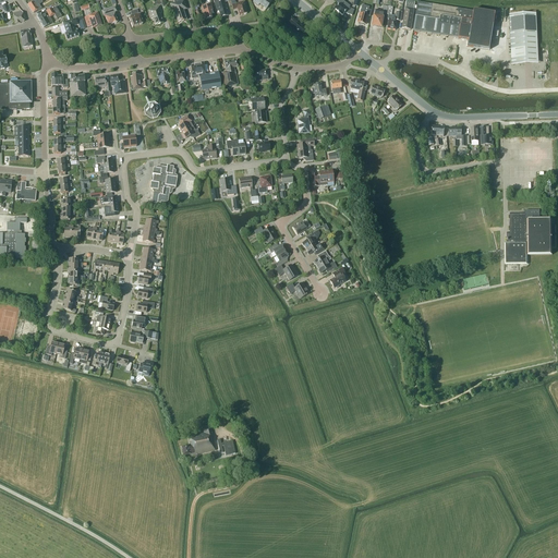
[(41,9),(39,4),(43,2),(40,0),(35,0),(28,4),(34,13),(38,10),(39,11),(41,9)]
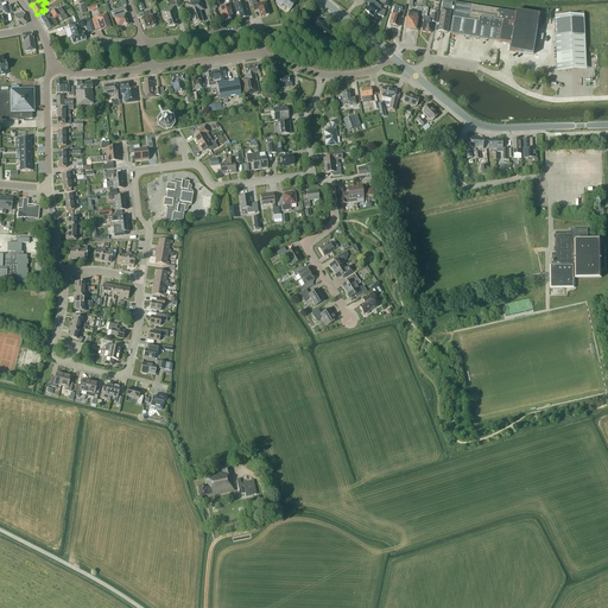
[(201,0),(189,0),(190,4),(185,5),(190,18),(192,18),(194,25),(203,23),(200,12),(204,11),(201,0)]
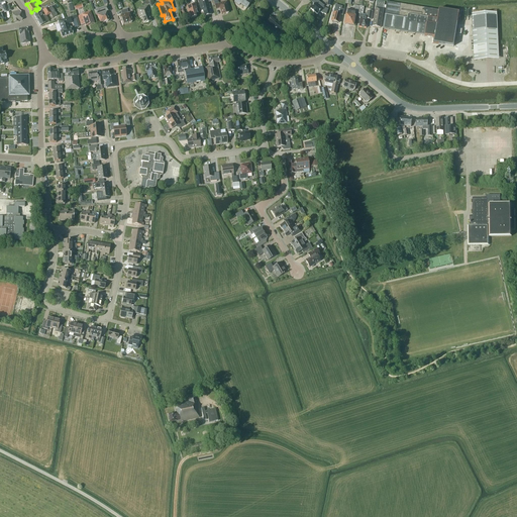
[(208,2),(213,1),(212,0),(201,0),(198,1),(202,11),(203,11),(204,16),(211,14),(209,9),(210,9),(209,5),(208,2)]
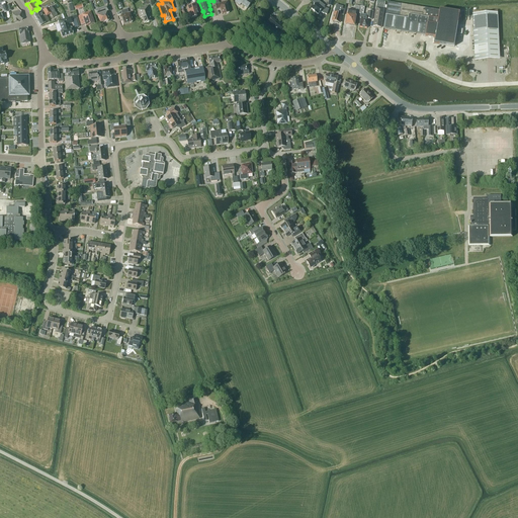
[(218,0),(212,0),(213,1),(216,9),(221,8),(223,14),(226,13),(227,14),(229,13),(229,12),(230,12),(227,1),(219,4),(218,0)]
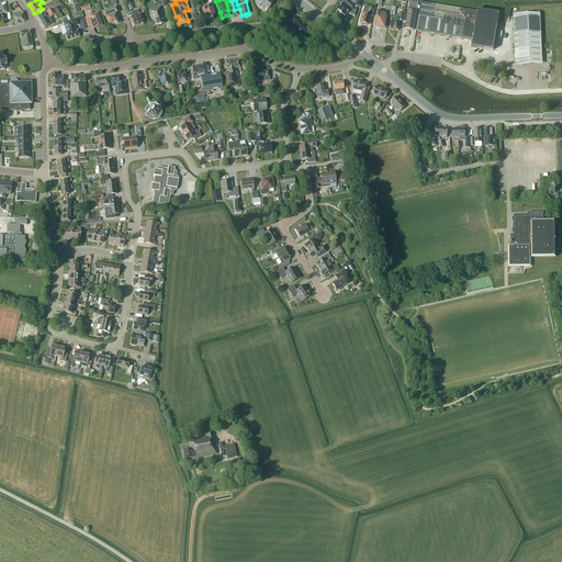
[(256,0),(255,2),(260,6),(261,4),(268,9),(273,1),(273,0),(256,0)]
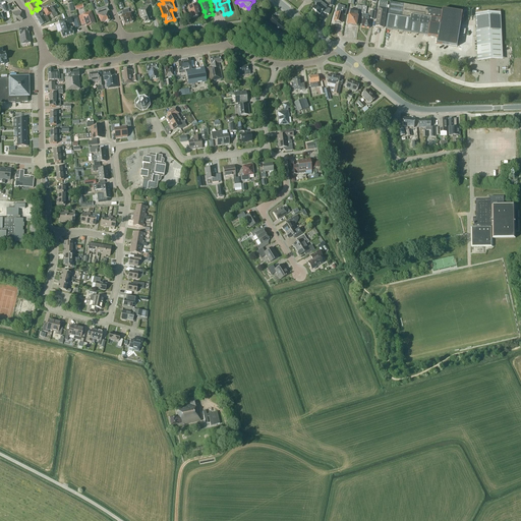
[(329,14),(331,9),(325,7),(322,5),(324,3),(319,0),(315,0),(314,2),(316,4),(313,9),(320,14),(322,12),(329,14)]
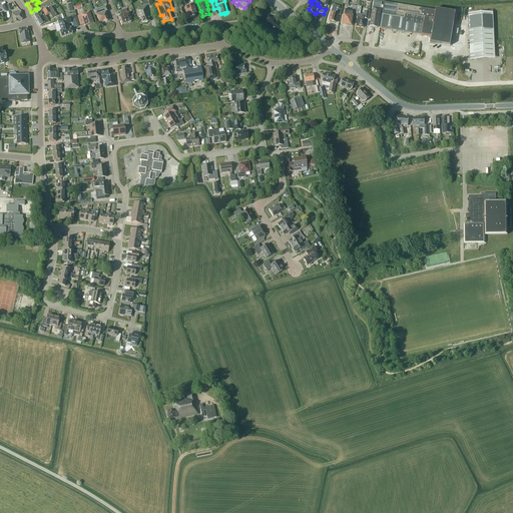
[(374,1),(373,7),(369,26),(377,28),(382,2),(374,1)]
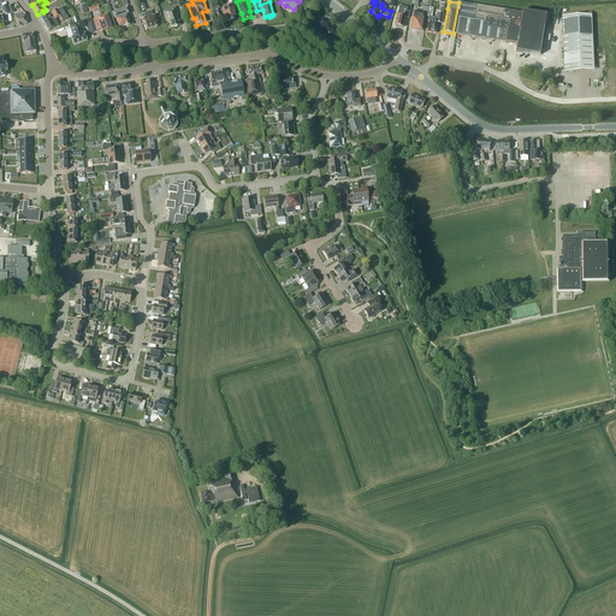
[(456,34),(484,39),(490,7),(461,3),(456,34)]
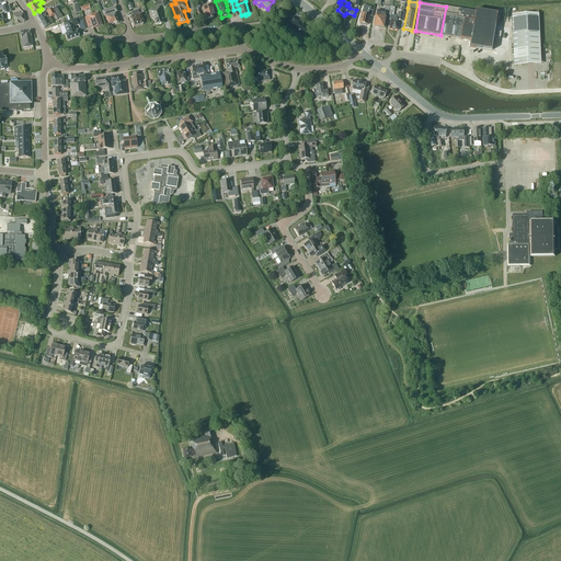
[(208,20),(209,19),(209,20),(213,19),(213,18),(212,14),(215,13),(212,3),(202,7),(203,10),(205,15),(206,20),(208,19),(208,20)]
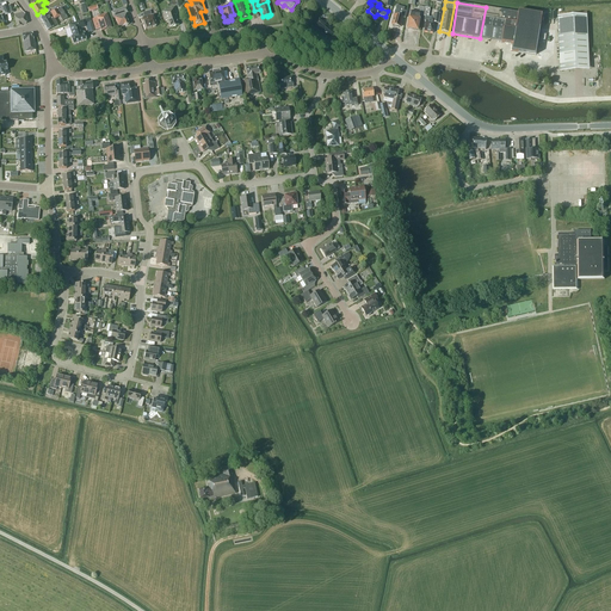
[(62,22),(68,18),(66,16),(61,7),(59,8),(57,10),(56,8),(41,18),(48,31),(57,25),(55,19),(60,17),(62,22)]
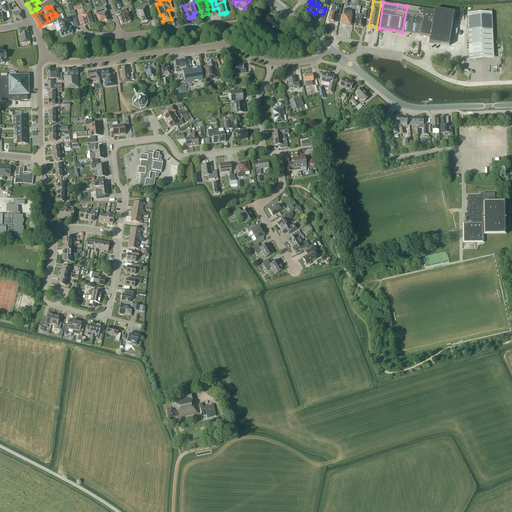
[(105,12),(108,11),(106,6),(93,11),(95,15),(96,15),(97,18),(98,17),(99,22),(103,21),(104,22),(108,20),(105,12)]
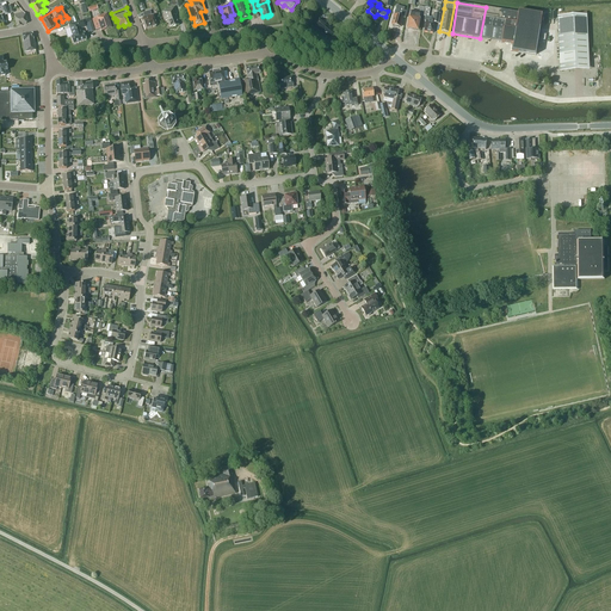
[(170,28),(178,25),(176,16),(177,14),(174,7),(162,12),(166,22),(167,20),(170,28)]
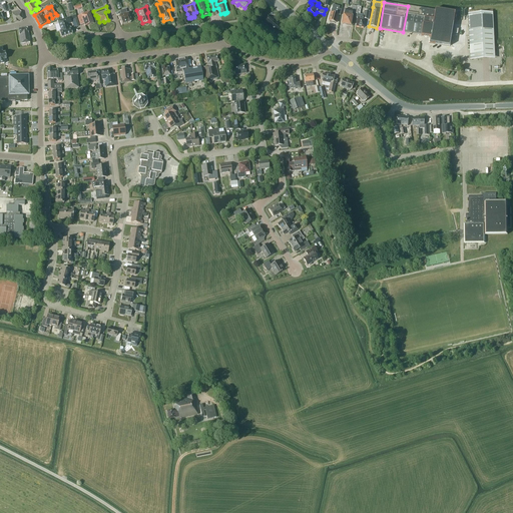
[(345,9),(345,11),(343,24),(350,25),(353,12),(355,13),(356,6),(353,6),(352,10),(345,9)]
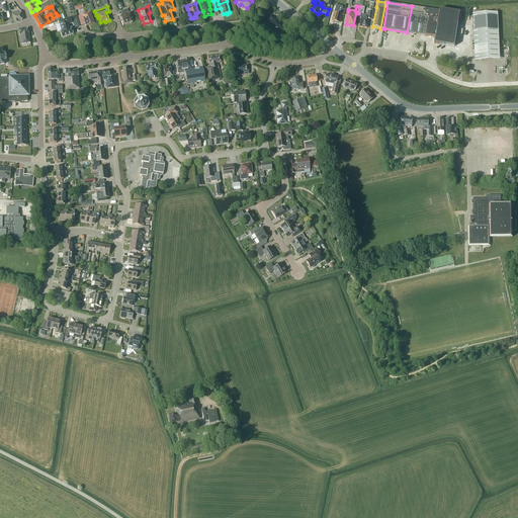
[(367,15),(363,14),(364,7),(360,6),(359,13),(360,14),(360,18),(361,18),(360,26),(367,27),(368,19),(371,20),(372,11),(368,10),(367,15)]
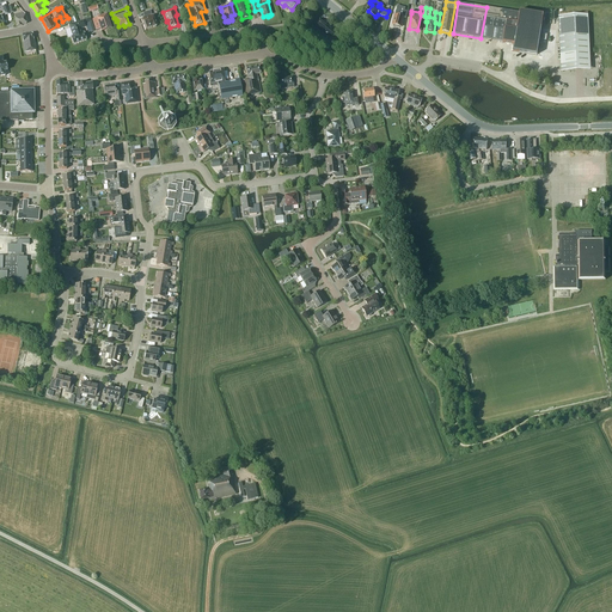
[(524,13),(487,7),(481,38),(526,46),(531,17),(524,16),(524,13)]
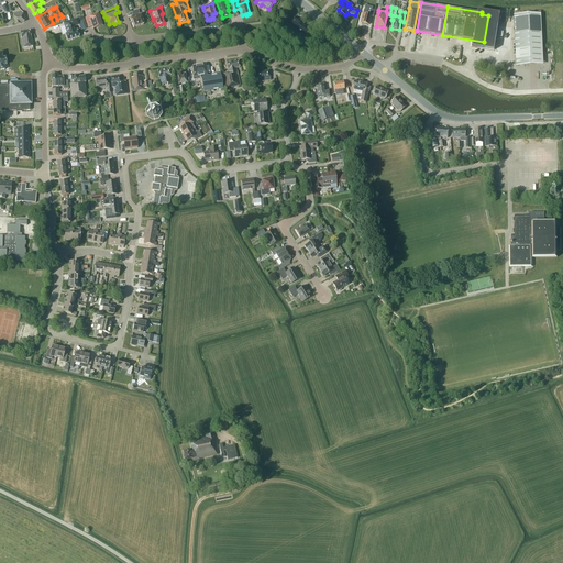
[(140,25),(144,23),(142,14),(140,14),(139,10),(132,12),(133,15),(131,17),(132,20),(133,20),(135,26),(140,24),(140,25)]
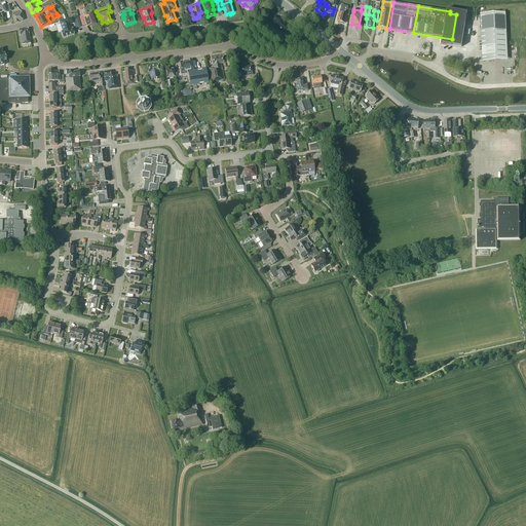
[(348,15),(350,10),(347,9),(346,10),(341,9),(340,13),(339,12),(338,16),(339,17),(337,22),(344,24),(346,15),(348,15)]
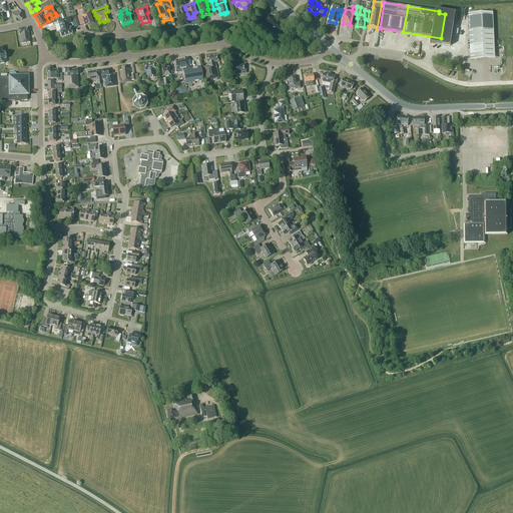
[(21,20),(22,19),(21,12),(20,11),(19,11),(12,12),(14,23),(18,21),(21,20)]
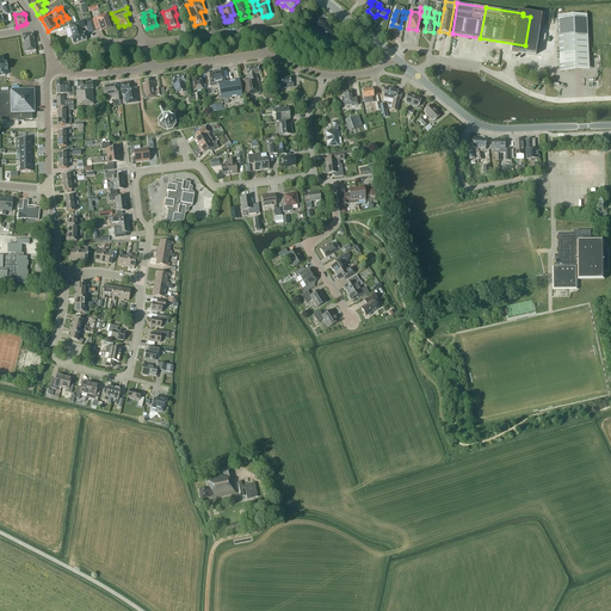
[(102,31),(111,28),(106,14),(92,19),(97,30),(100,29),(102,31)]
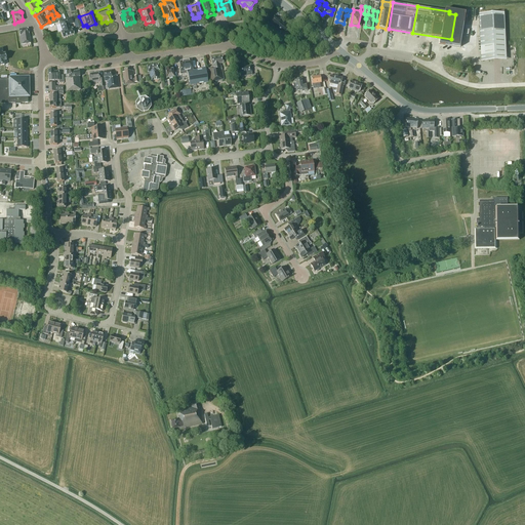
[(505,13),(479,14),(481,62),(507,61),(505,13)]
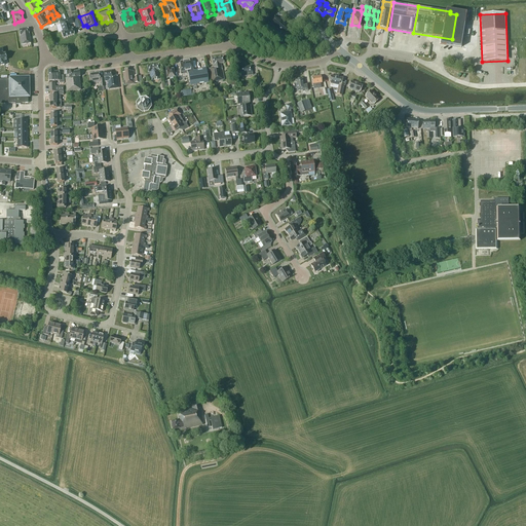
[(78,15),(60,22),(63,31),(61,32),(63,38),(74,34),(72,28),(71,29),(70,25),(74,24),(73,21),(79,19),(78,15)]
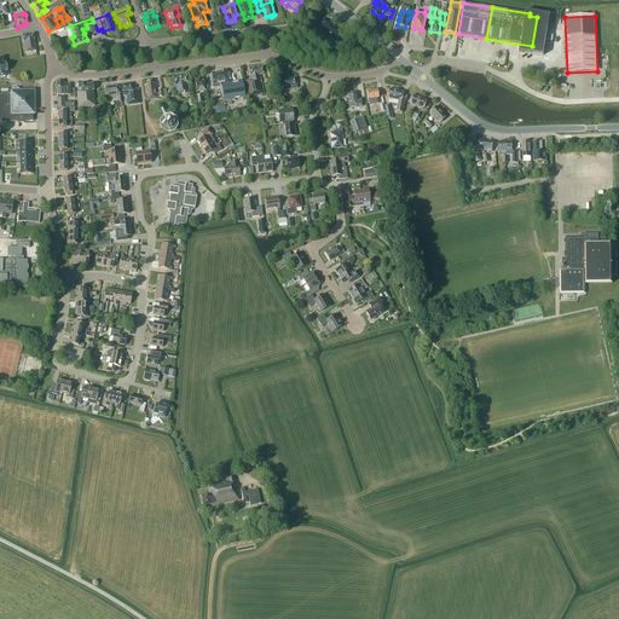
[(334,40),(339,34),(333,29),(334,28),(324,19),(317,27),(327,35),(328,34),(334,40)]
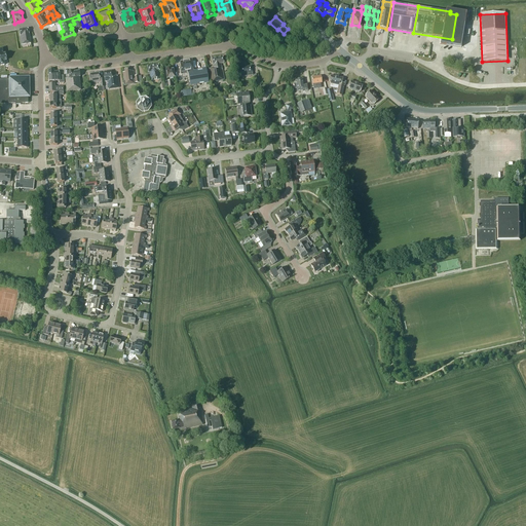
[(23,44),(31,43),(29,34),(28,30),(28,29),(20,30),(22,44),(23,44)]
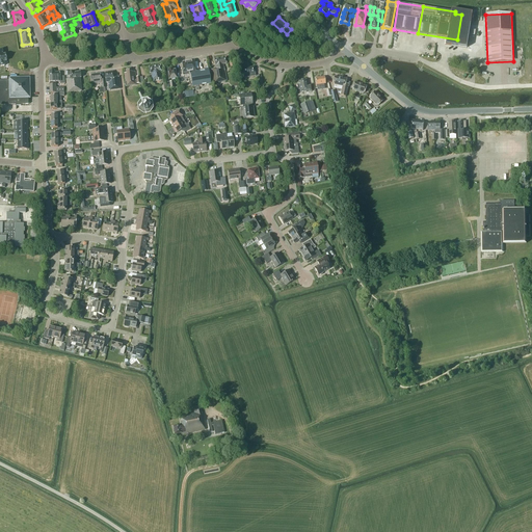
[(227,81),(223,67),(223,64),(227,64),(225,57),(214,59),(215,65),(215,67),(216,69),(211,70),(213,83),(227,81)]
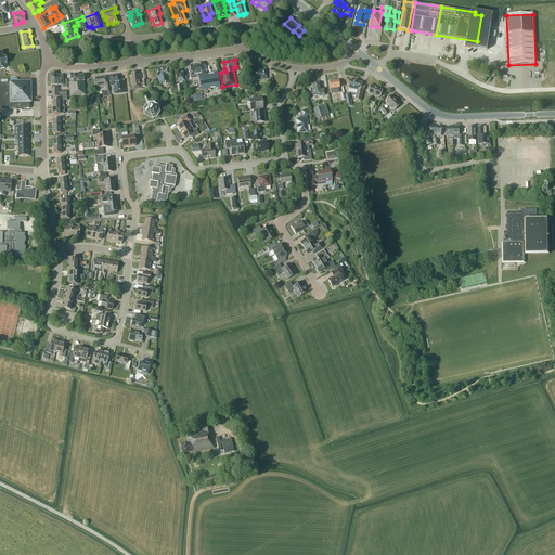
[(217,73),(204,75),(202,64),(190,66),(191,74),(190,74),(191,78),(198,77),(201,90),(220,87),(217,73)]
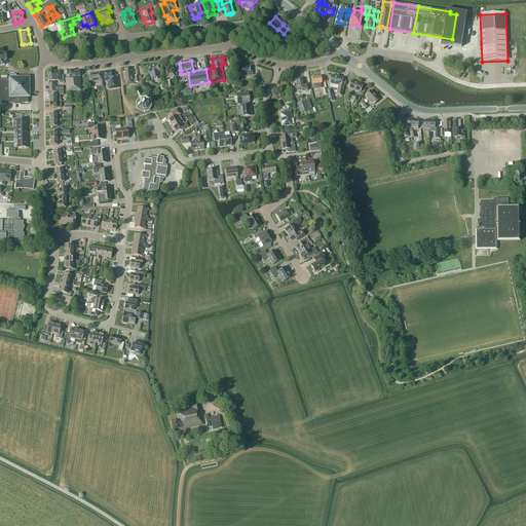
[(159,71),(158,65),(147,67),(148,73),(150,73),(151,79),(151,81),(160,79),(158,72),(159,72),(159,71)]
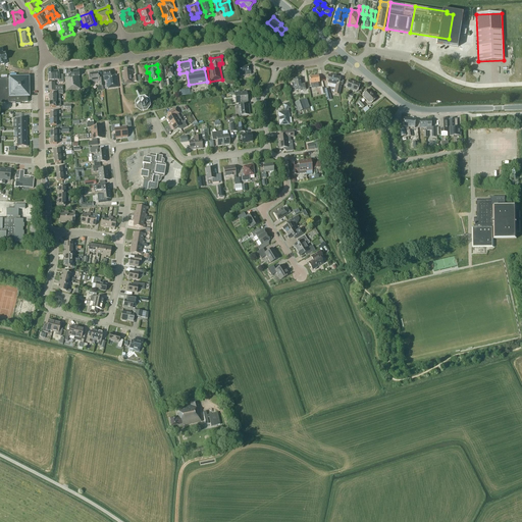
[(240,76),(251,74),(250,65),(238,67),(240,76)]
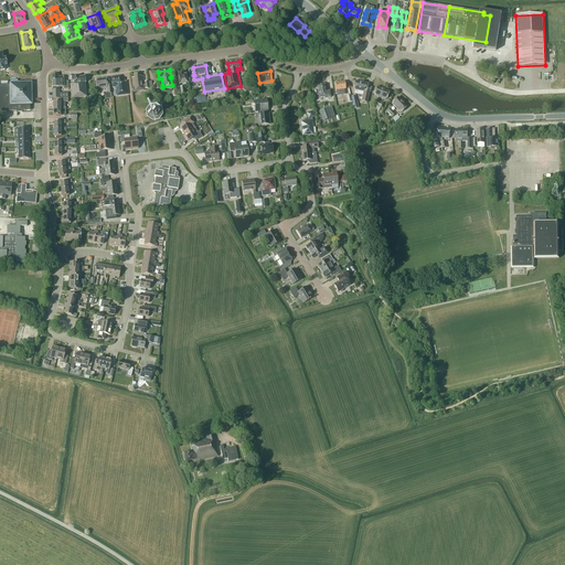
[(185,85),(185,83),(188,83),(187,73),(178,74),(179,80),(179,84),(182,84),(183,85),(185,85)]
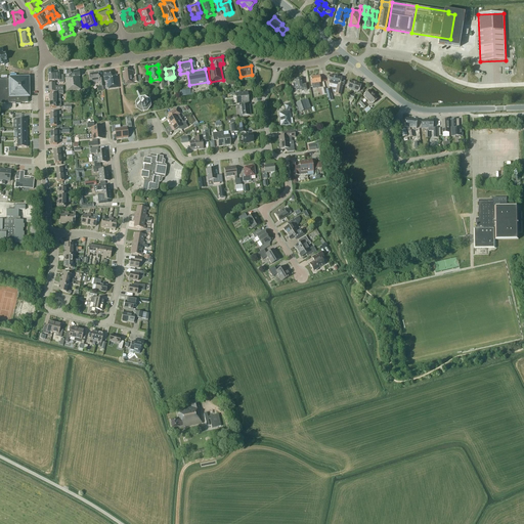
[(138,82),(137,77),(137,76),(134,76),(133,71),(130,71),(129,69),(124,69),(125,72),(122,72),(123,81),(123,85),(134,84),(134,83),(138,82)]
